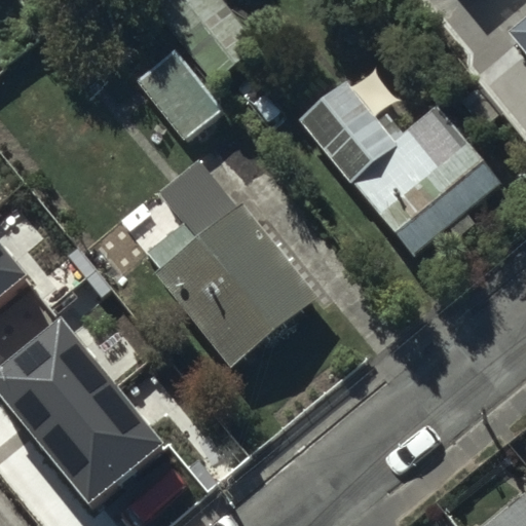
[(147,0),(225,101),(275,65),(224,0),(147,0)]
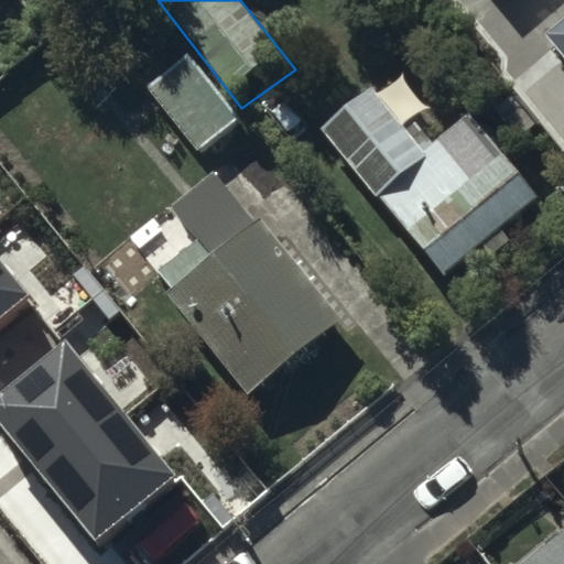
[(563,0),(488,0),(512,28),(524,18),(563,65),(563,0)]
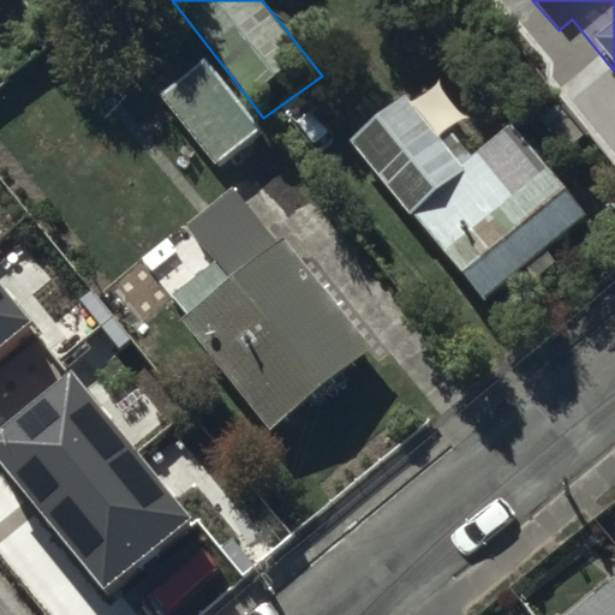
[(404,93),(347,138),(405,210),(408,207),(479,294),(585,209),(514,120),(460,162),(404,93)]
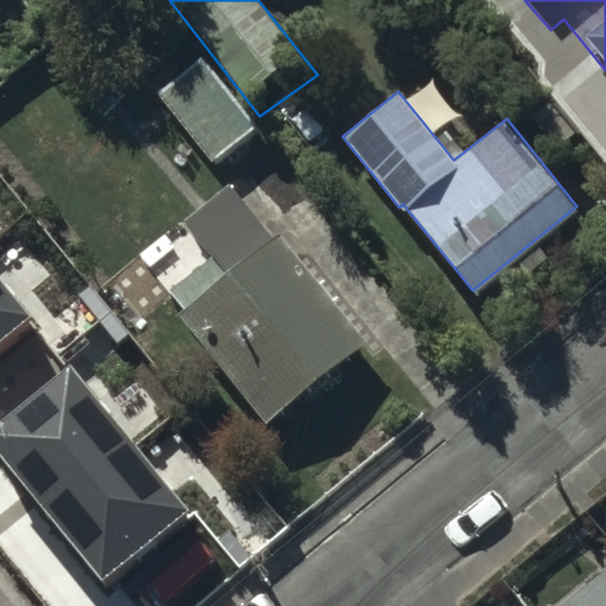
[(181,305),(175,310),(262,420),(363,340),(276,230),(271,234),(229,181),(180,219),(208,256),(167,288),(181,305)]
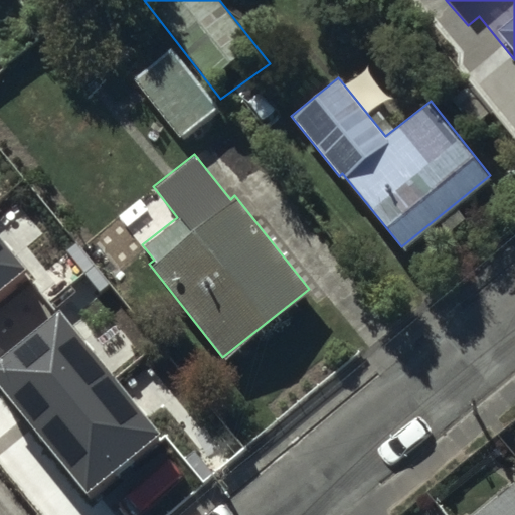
[(0,383),(13,372),(90,465),(115,443),(133,465),(165,438),(148,417),(180,391),(74,263),(0,324),(0,383)]
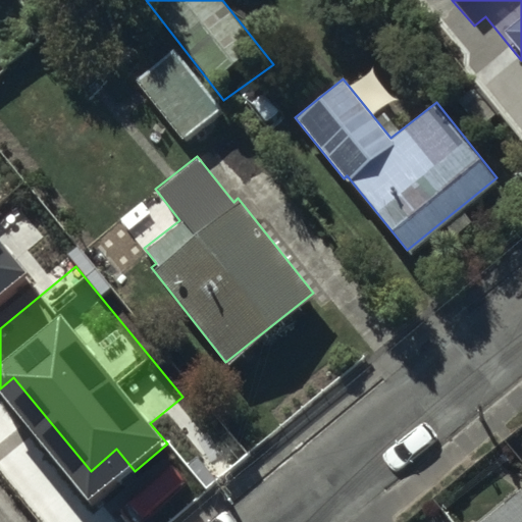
[(521,521),(521,487),(519,483),(471,521),(521,521)]
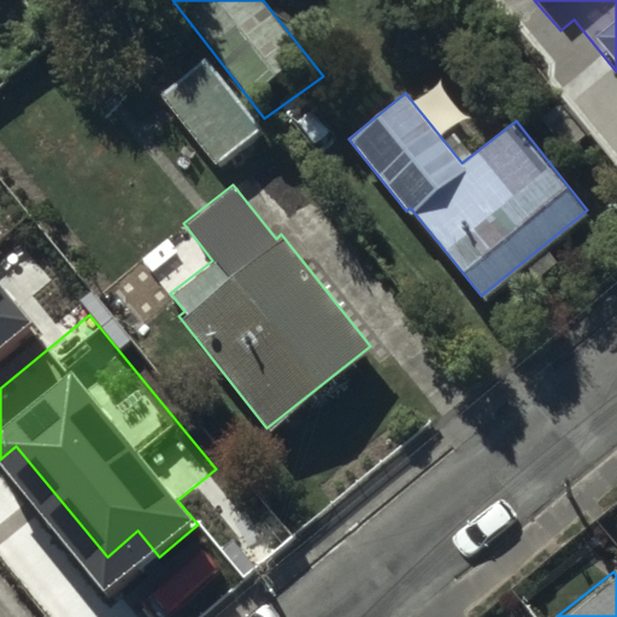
All buildings are outlined.
